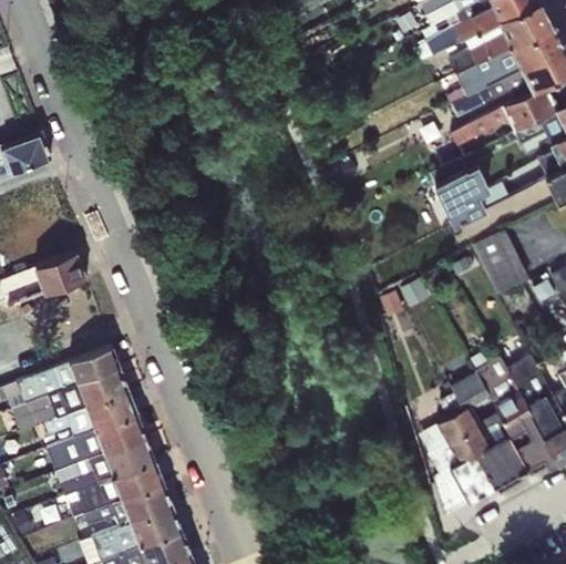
[(491,4),(489,0),(479,0),(451,14),(444,18),(449,27),(438,32),(433,24),(420,31),(424,42),(413,47),(419,61),(463,39),(477,32),(470,17),(491,4)]
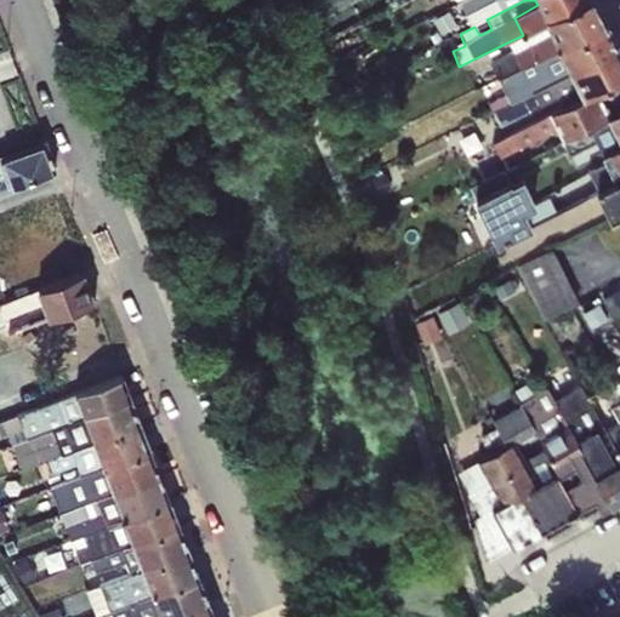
[(465,0),(459,4),(466,18),(489,7),(494,16),(524,0),(465,0)]
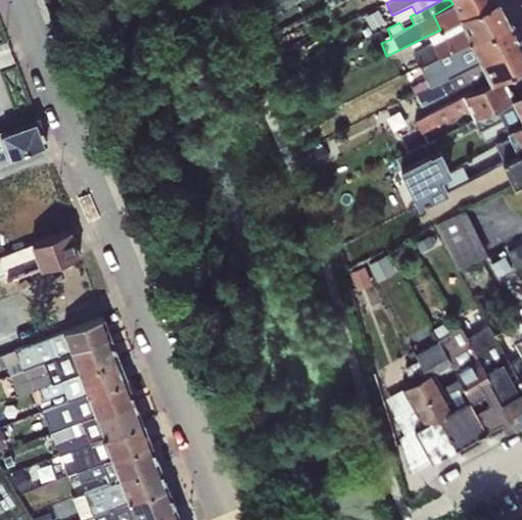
[(459,18),(496,0),(451,0),(453,4),(433,15),(440,30),(459,19),(459,18)]
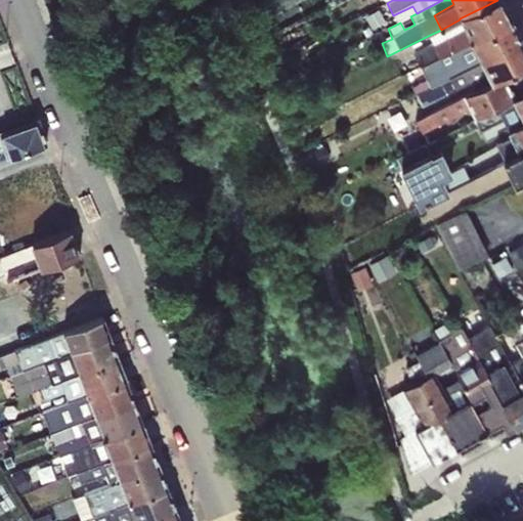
[(471,42),(512,24),(499,0),(497,0),(460,18),(460,19),(471,42)]
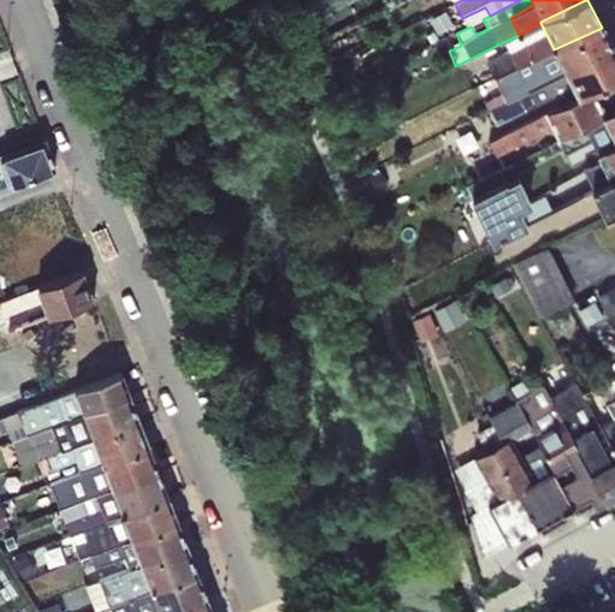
[(554,49),(540,23),(519,35),(503,42),(508,53),(485,64),(494,81),(554,49)]
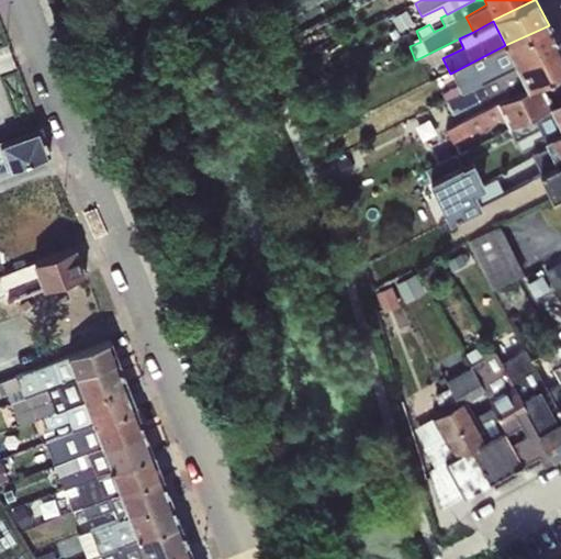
[(517,68),(560,46),(549,25),(505,45),(517,68)]
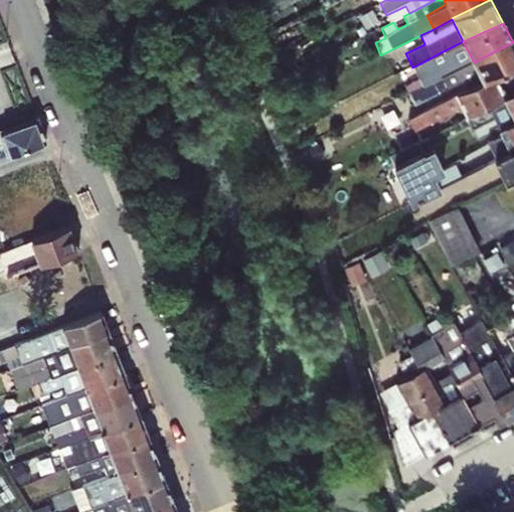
[(463,41),(412,67),(418,80),(404,88),(407,95),(474,62),(463,41)]
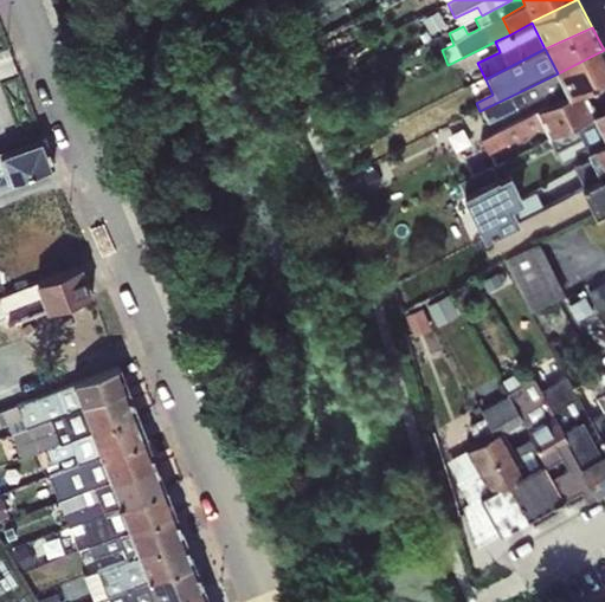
[(570,97),(584,90),(604,79),(604,52),(604,50),(558,73),(570,97)]
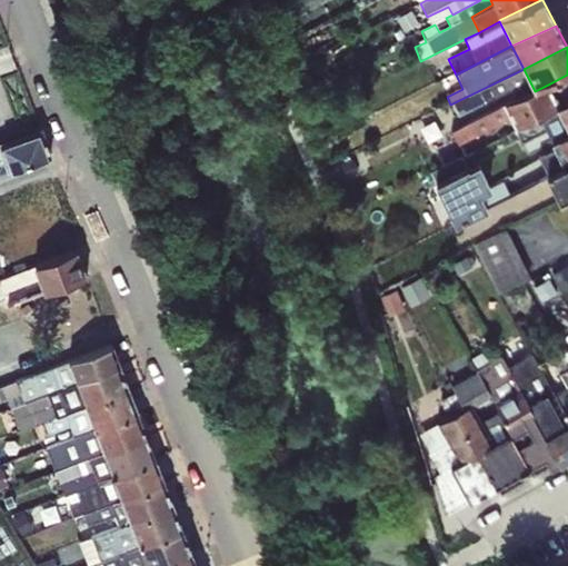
[(524,69),(450,105),(457,119),(510,90),(512,96),(515,99),(535,91),(524,69)]
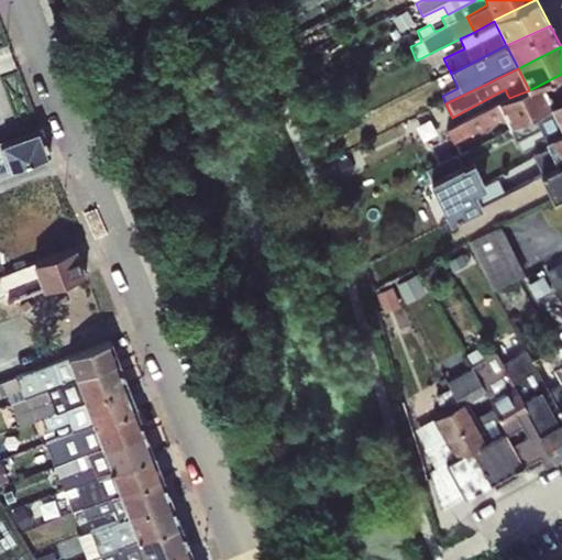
[(551,108),(553,106),(542,84),(529,90),(509,98),(499,102),(507,118),(511,128),(551,108)]
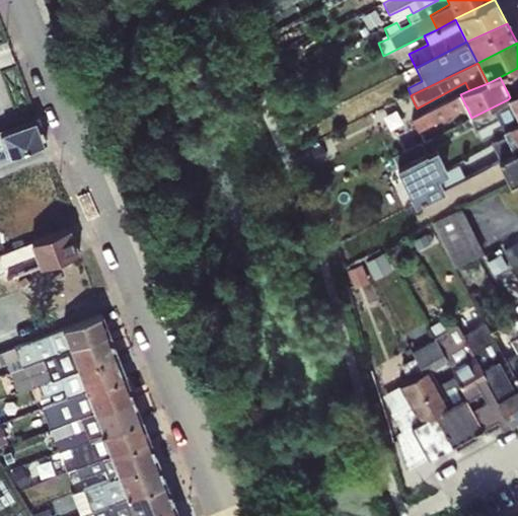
[(517,119),(517,93),(510,97),(508,99),(517,119)]
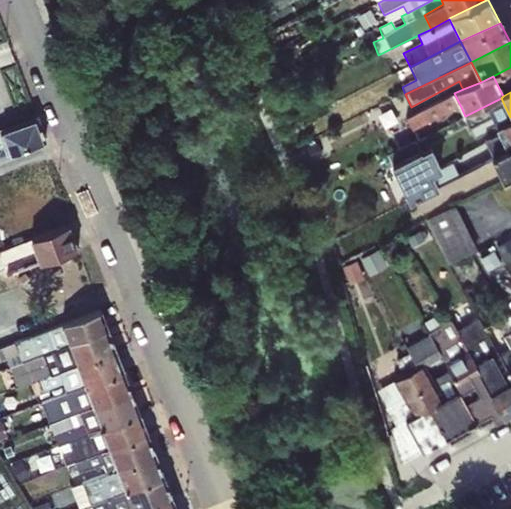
[(461,107),(454,93),(405,119),(412,132),(461,107)]
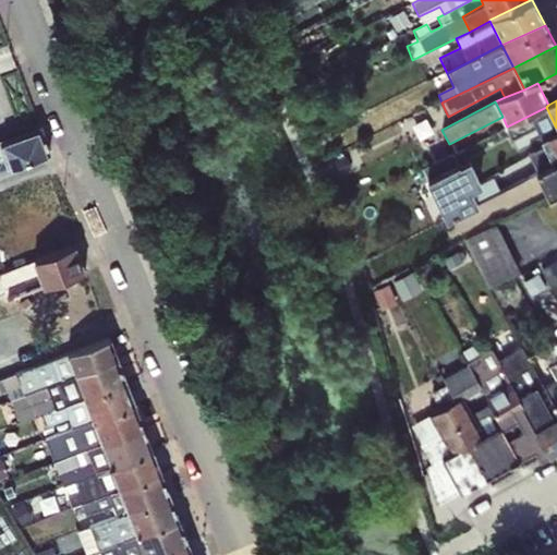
[(556,132),(556,128),(546,107),(507,127),(504,129),(510,142),(534,131),(540,141),(556,132)]
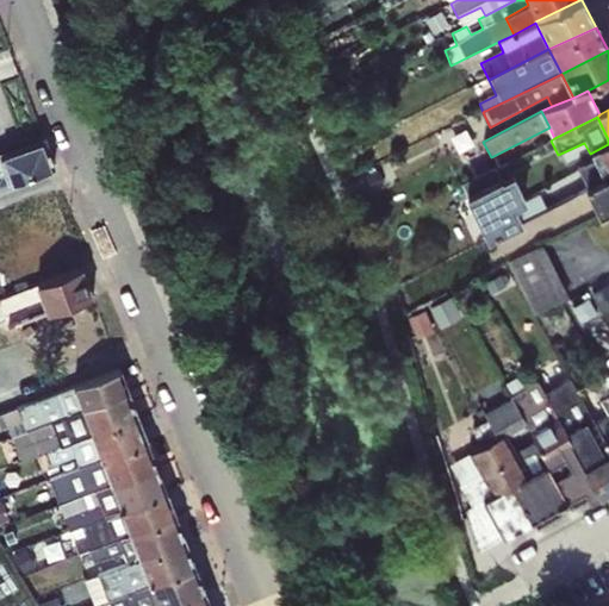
[(43,137),(0,154),(0,163),(8,183),(8,186),(54,168),(43,137)]
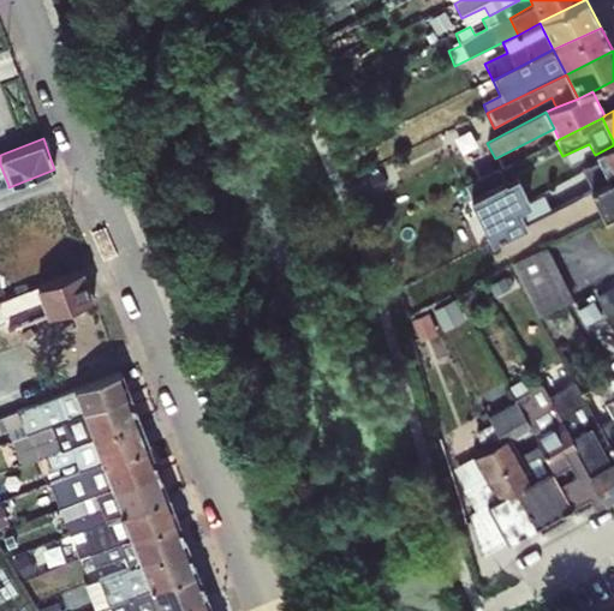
[(608,181),(613,179),(613,145),(595,155),(598,162),(608,181)]
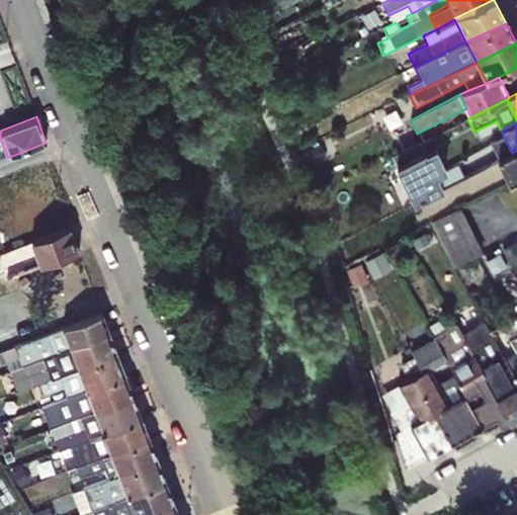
[(512,153),(504,137),(490,145),(498,161),(512,153)]
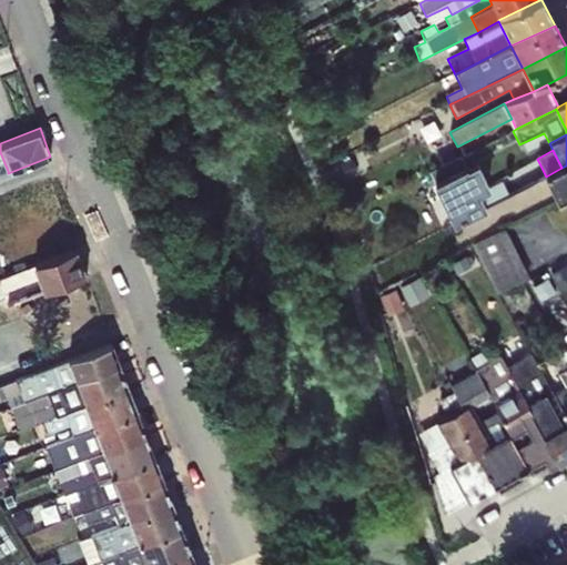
[(462,158),(429,174),(434,184),(466,168),(462,158)]
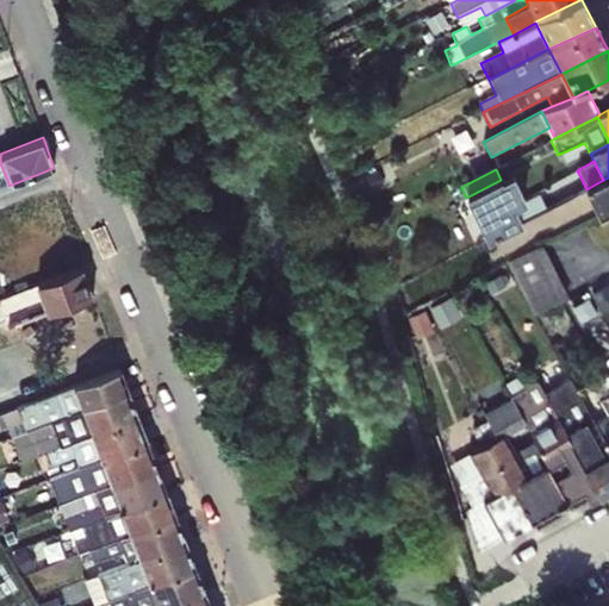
[(378,172),(365,177),(371,192),(384,187),(378,172)]
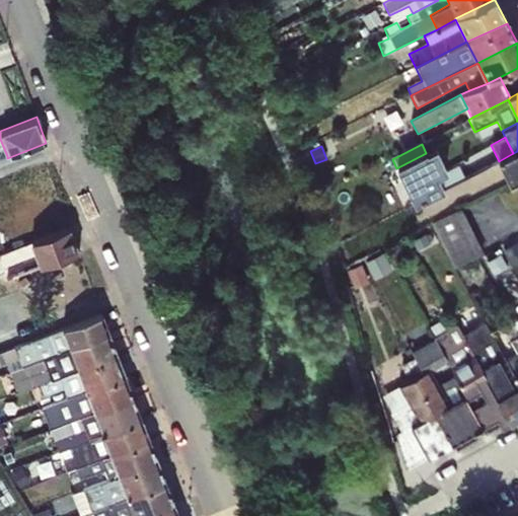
[(426,153),(396,168),(415,205),(444,190),(438,177),(448,172),(447,170),(437,150),(427,155),(426,153)]
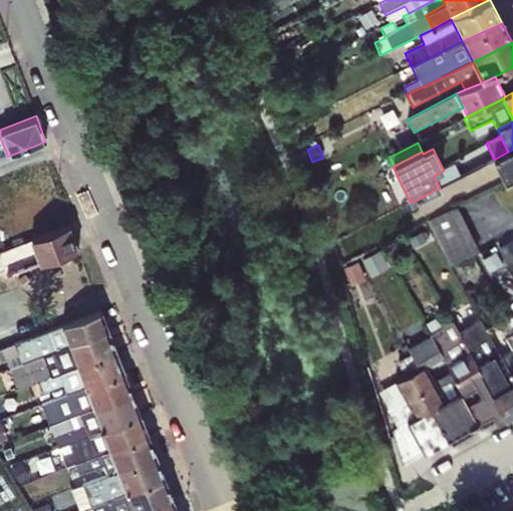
[(505,184),(512,180),(512,150),(508,152),(494,160),(493,160),(505,184)]
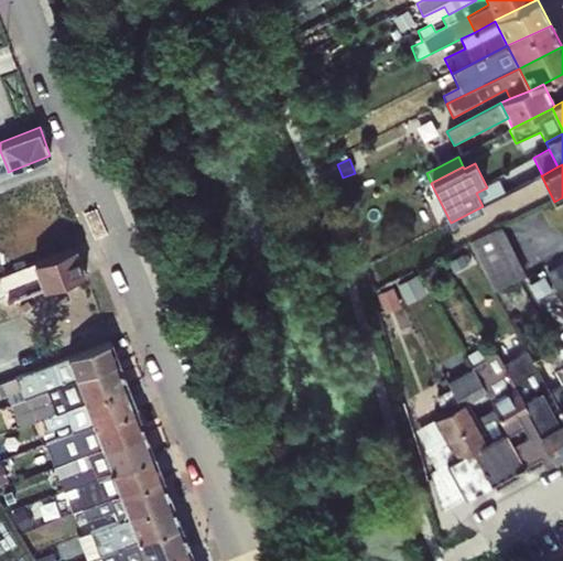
[(486,185),(487,187),(476,193),(483,206),(505,195),(497,180),(486,185)]
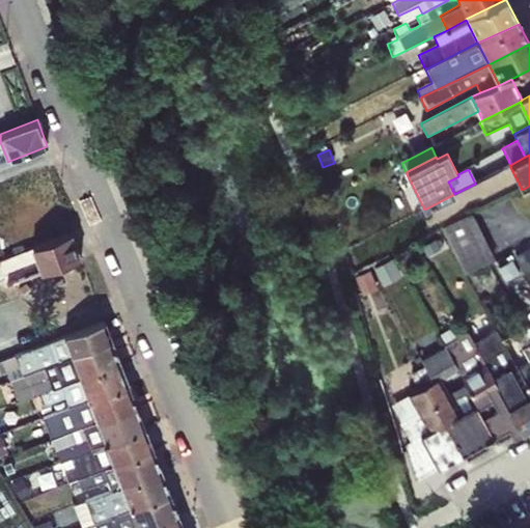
[(471,215),(442,229),(464,276),(495,259),(471,215)]
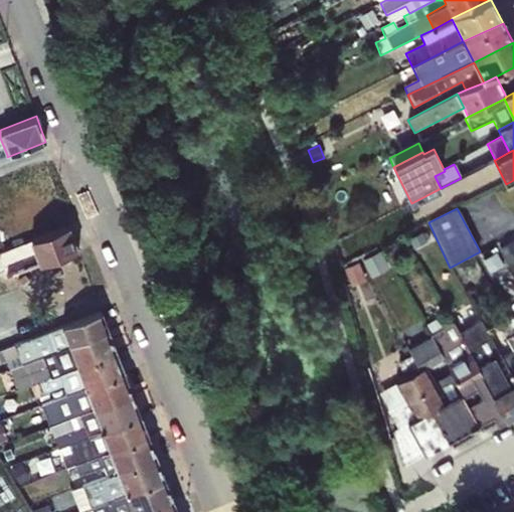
[(69,226),(31,241),(39,266),(78,250),(69,226)]
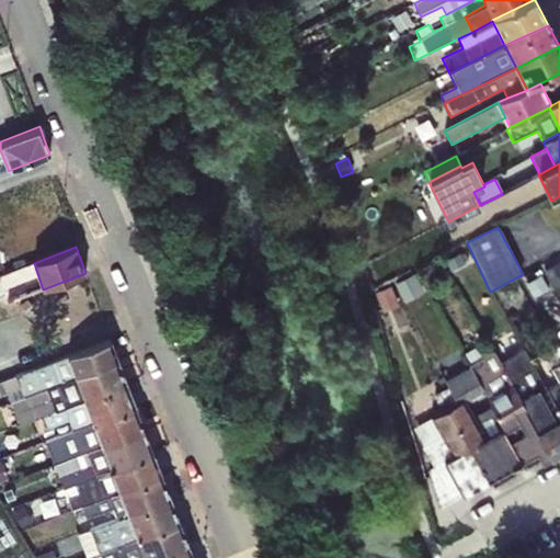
[(470,258),(447,272),(456,287),(480,273),(470,258)]
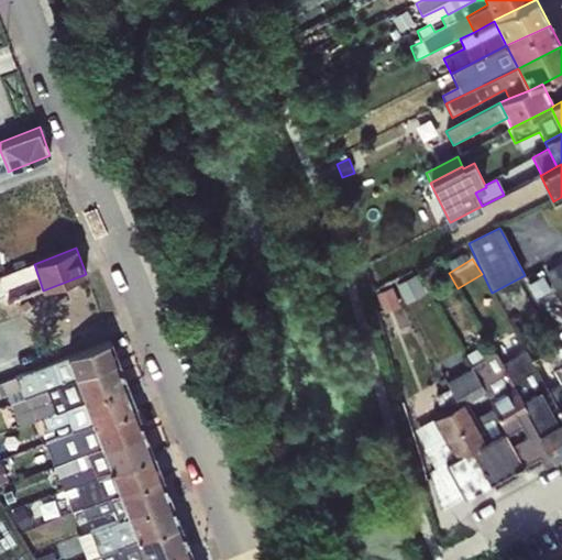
[(428,288),(448,277),(439,261),(419,272),(428,288)]
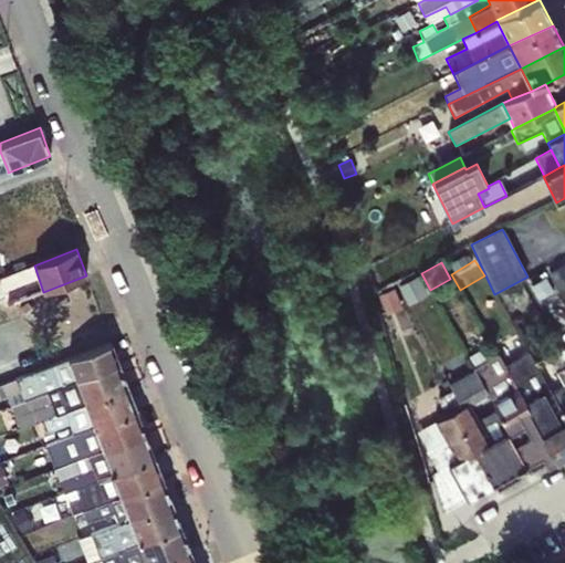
[(43,292),(34,266),(0,279),(0,296),(3,295),(7,304),(43,292)]
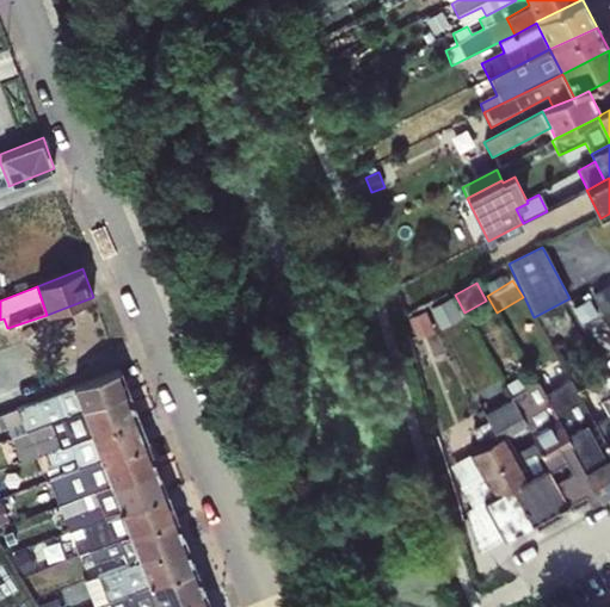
[(609,292),(593,301),(601,315),(609,310),(609,292)]
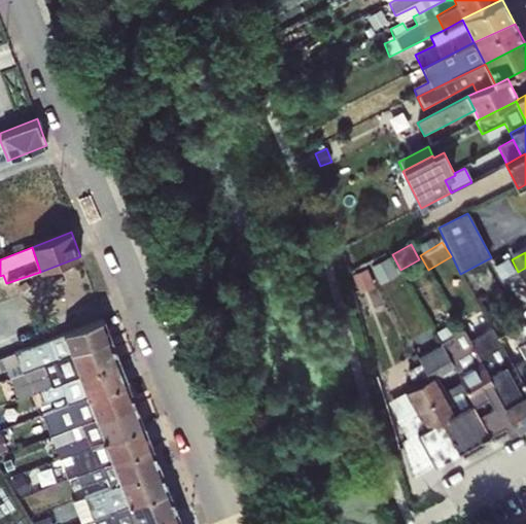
[(389,258),(371,268),(380,285),(398,277),(389,258)]
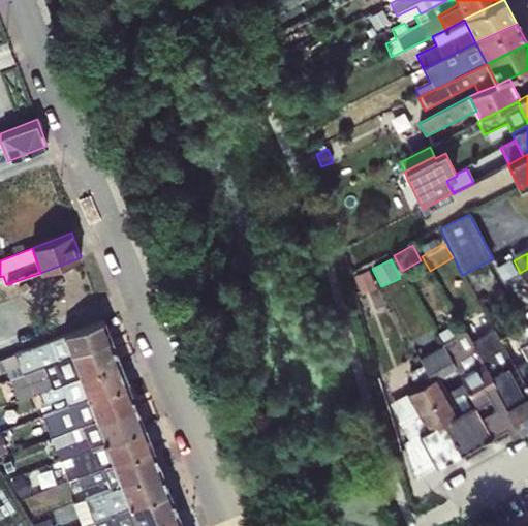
[(510,260),(495,269),(502,282),(518,274),(510,260)]
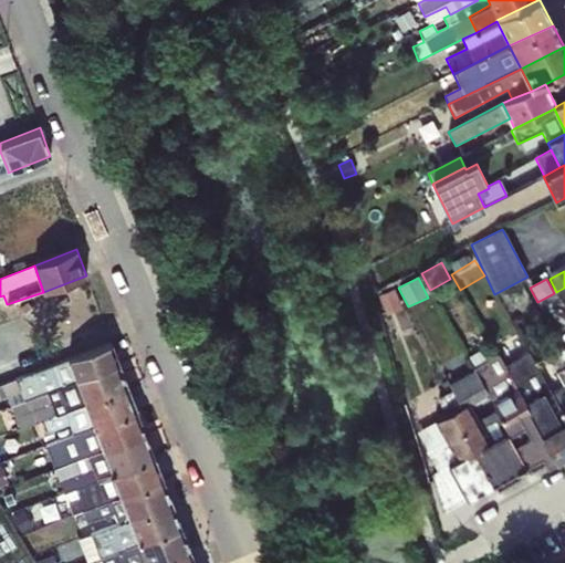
[(388,315),(403,310),(397,296),(383,302),(388,315)]
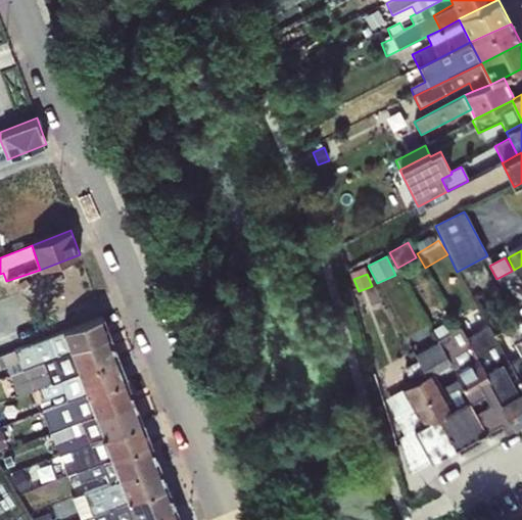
[(520,358),(509,364),(519,381),(521,379),(521,336),(517,326),(508,312),(497,318),(520,358)]
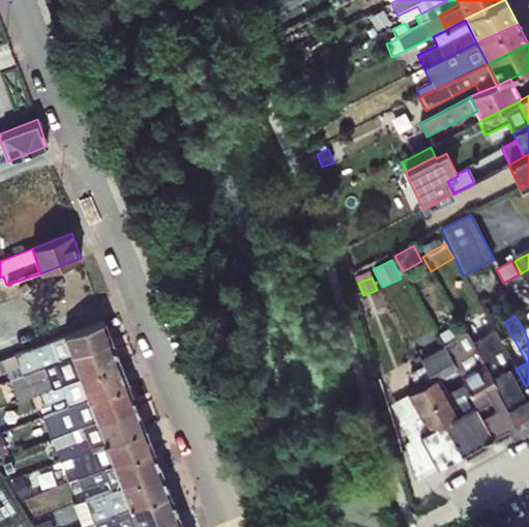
[(71,356),(111,341),(104,321),(64,337),(71,356)]
